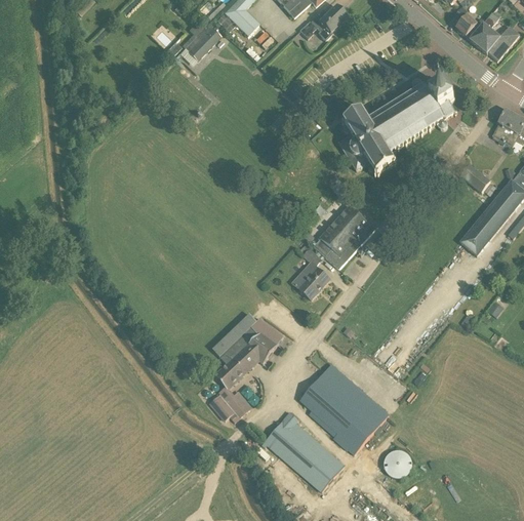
[(244,8),(252,0),(235,0),(224,11),(247,35),(258,23),(244,8)]
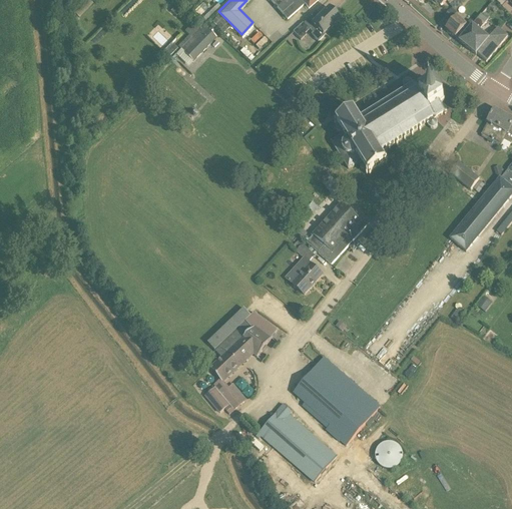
[(272,0),(281,10),(282,10),(287,16),(297,7),(304,1),(308,5),(314,0),(272,0)]
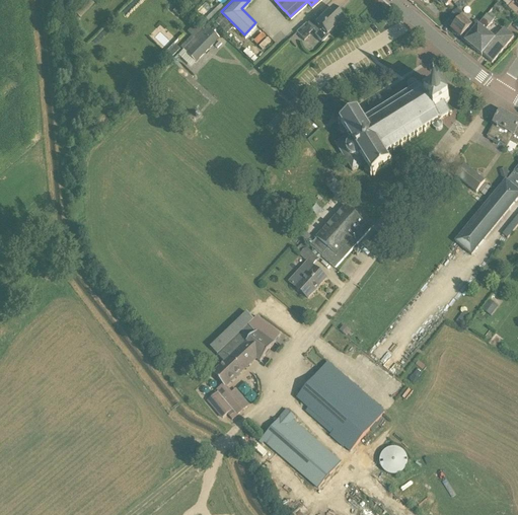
[(218,8),(213,3),(210,6),(206,1),(202,5),(211,15),(218,8)]
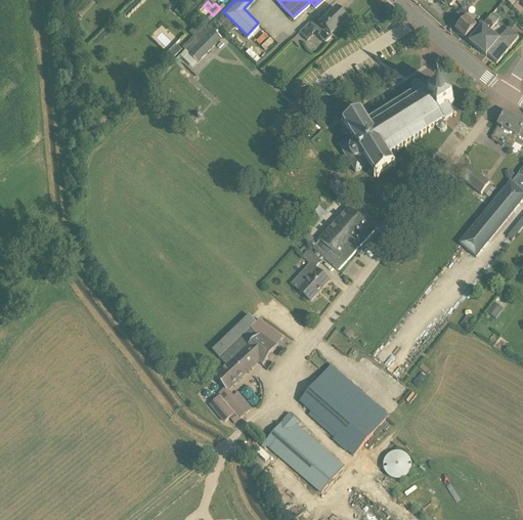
[(183,9),(178,4),(174,8),(179,13),(183,9)]
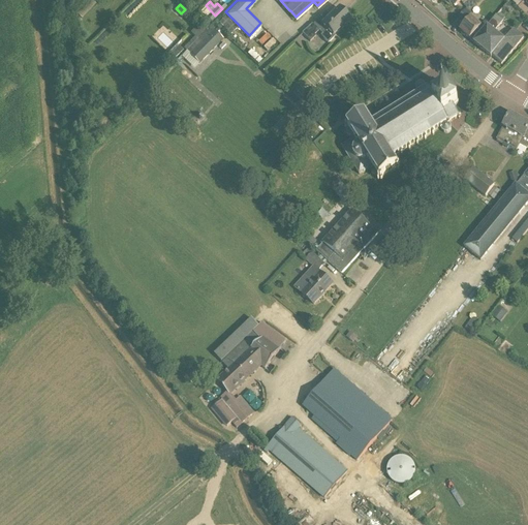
[(334,34),(333,32),(348,17),(338,5),(328,14),(323,10),(312,21),(311,20),(301,30),(308,37),(317,28),(320,31),(319,32),(327,40),(334,34)]
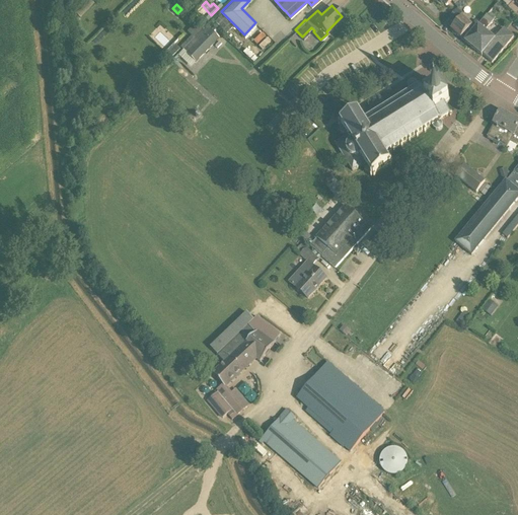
[(454,22),(450,26),(463,40),(470,30),(478,21),(475,17),(470,23),(465,17),(461,14),(463,12),(456,6),(447,15),(454,22)]
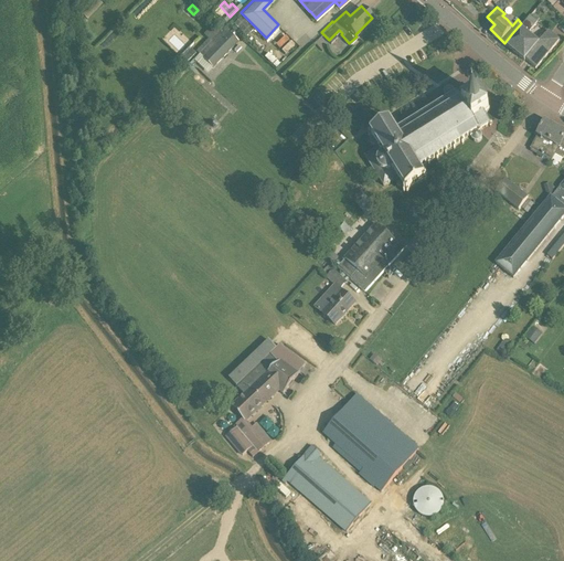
[(529,13),(521,23),(512,33),(504,43),(523,57),(524,57),(534,66),(560,39),(550,30),(539,41),(527,31),(536,20),(529,13)]
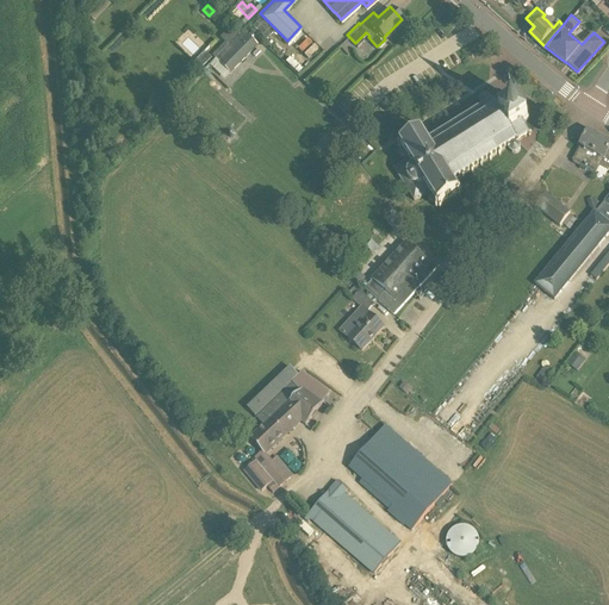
[(259,16),(252,23),(266,36),(273,29),(259,16)]
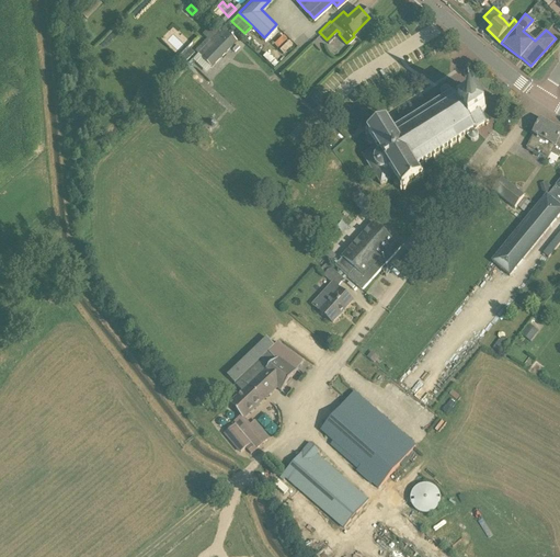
[(295,40),(300,33),(288,21),(283,27),(295,40)]
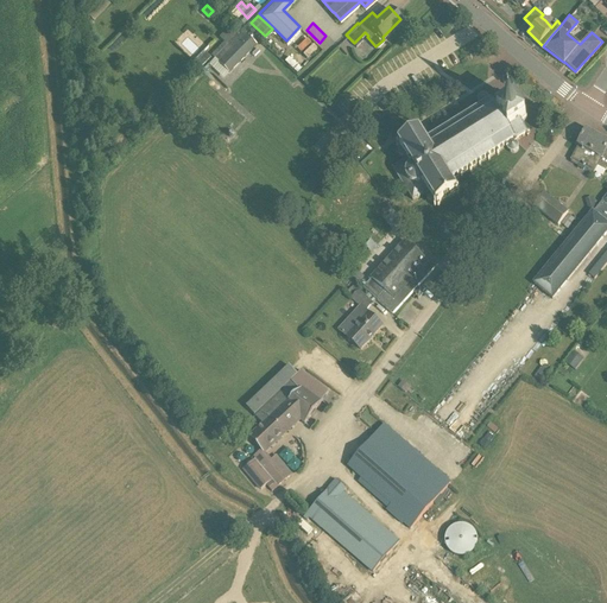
[(219,33),(223,38),(226,40),(226,42),(235,32),(232,27),(231,30),(226,25),(219,33)]
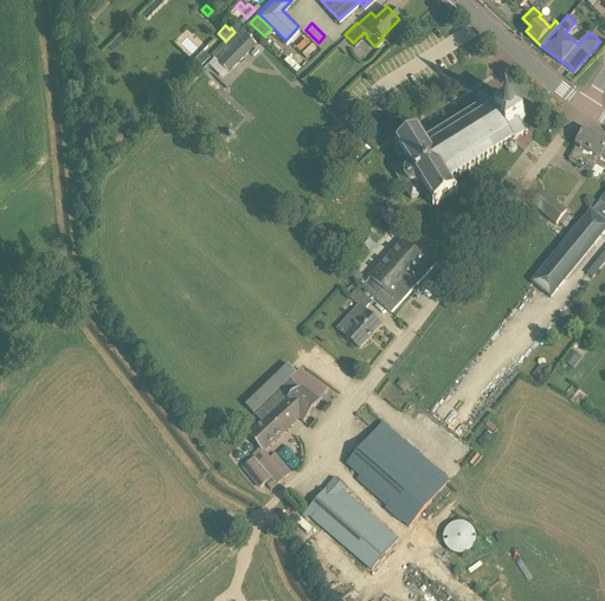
[(253,43),(244,32),(218,59),(227,70),(253,43)]
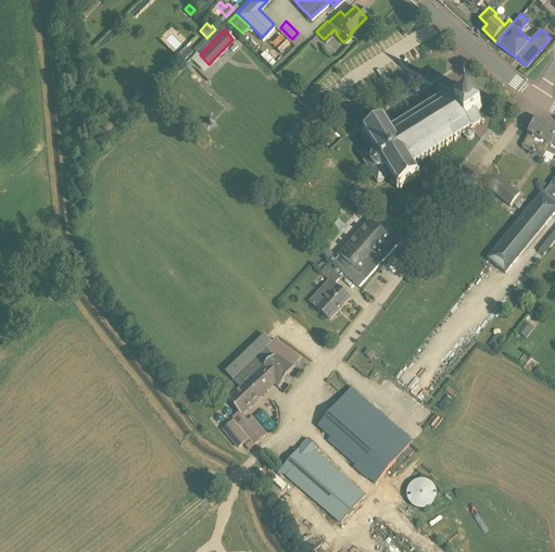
[(176,54),(181,60),(191,49),(187,45),(176,54)]
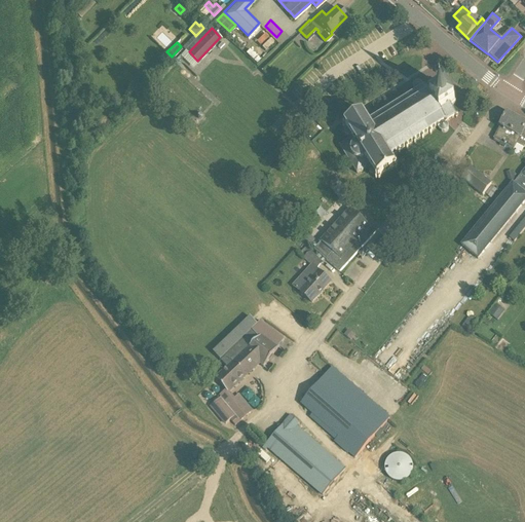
[(414,88),(415,90),(409,95),(408,92),(406,94),(407,96),(401,100),(400,98),(398,99),(399,101),(392,105),(391,103),(390,104),(391,106),(385,109),(384,108),(382,109),(383,110),(377,114),(376,112),(374,113),(375,115),(370,119),(369,117),(367,118),(363,113),(365,111),(364,110),(362,111),(361,109),(359,110),(360,111),(345,120),(344,119),(343,120),(343,121),(341,123),(342,125),(345,124),(346,125),(345,126),(344,127),(344,128),(344,129),(344,131),(344,132),(345,132),(345,133),(346,133),(347,133),(348,133),(349,133),(350,133),(351,135),(339,143),(357,171),(369,161),(371,165),(370,165),(369,166),(369,168),(369,169),(369,170),(369,171),(370,171),(370,172),(371,172),(372,172),(373,172),(374,172),(375,173),(374,174),(375,176),(377,175),(378,177),(380,176),(379,174),(394,165),(395,166),(397,165),(396,163),(397,162),(396,160),(394,161),(389,155),(391,154),(390,153),(397,149),(398,151),(400,150),(399,148),(405,144),(406,146),(407,145),(406,143),(413,140),(413,141),(415,140),(414,139),(420,135),(421,136),(423,135),(422,134),(428,129),(429,132),(430,131),(429,128),(437,124),(438,126),(438,127),(439,127),(440,128),(442,129),(443,129),(444,129),(445,129),(446,128),(447,128),(447,127),(447,126),(448,126),(448,125),(448,124),(448,123),(447,122),(447,121),(446,120),(446,118),(454,113),(455,115),(456,114),(455,112),(457,111),(456,110),(455,111),(450,104),(456,101),(445,83),(440,87),(436,79),(437,78),(437,77),(435,78),(434,77),(432,78),(433,79),(424,85),(422,82),(421,81),(420,80),(419,80),(418,80),(416,80),(415,80),(414,81),(413,83),(413,84),(413,85),(413,86),(413,87),(414,88)]
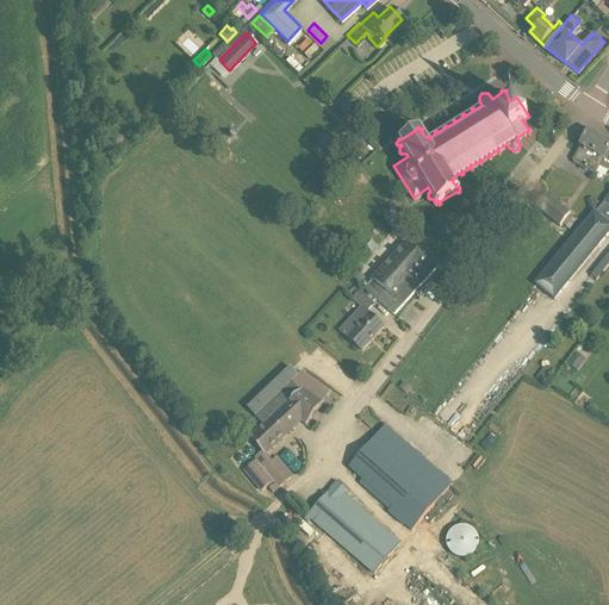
[(608,138),(588,128),(571,157),(595,170),(598,163),(607,168),(608,163),(608,138)]
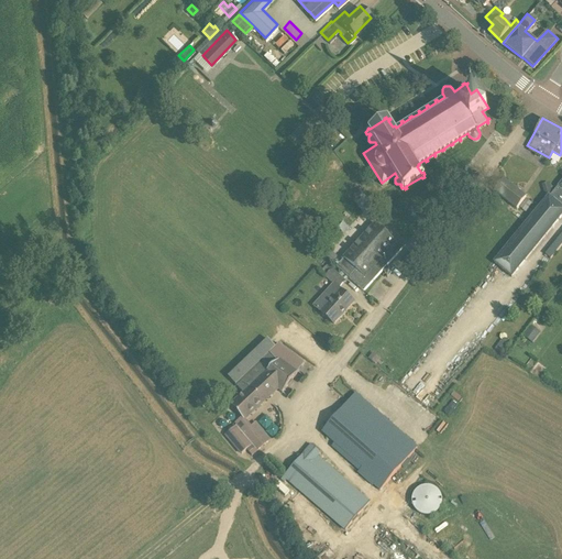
[(561,176),(551,190),(549,194),(548,193),(493,259),(510,274),(561,210),(561,176)]
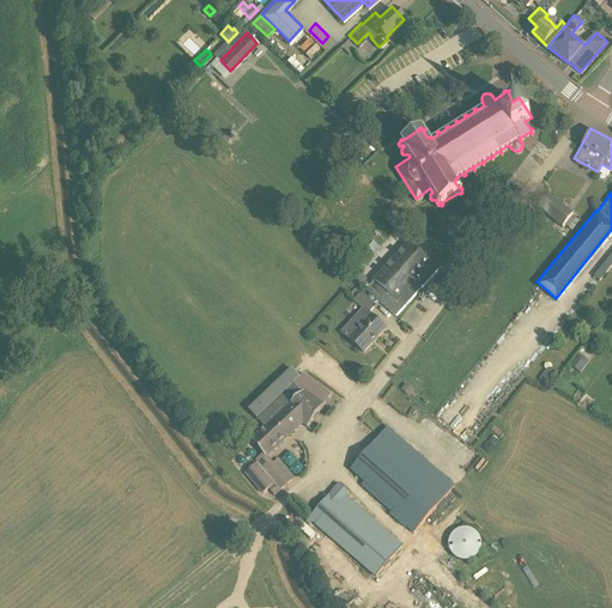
[(573,211),(547,192),(538,205),(562,224),(573,211)]
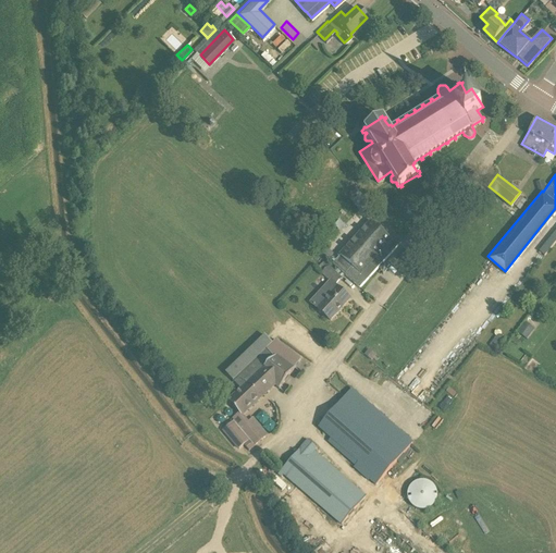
[(545,188),(542,177),(535,180),(539,191),(545,188)]
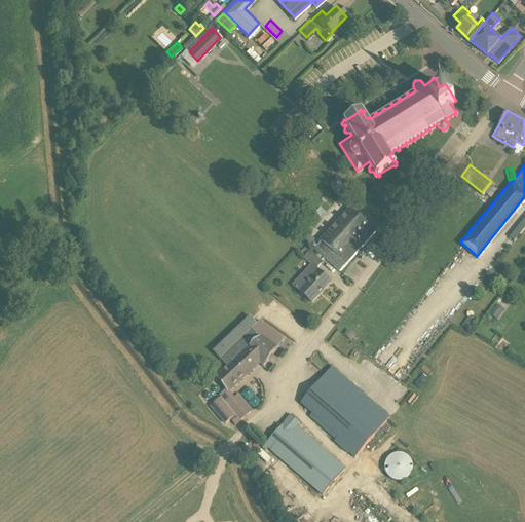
[(375,229),(350,207),(314,247),(339,269),(375,229)]
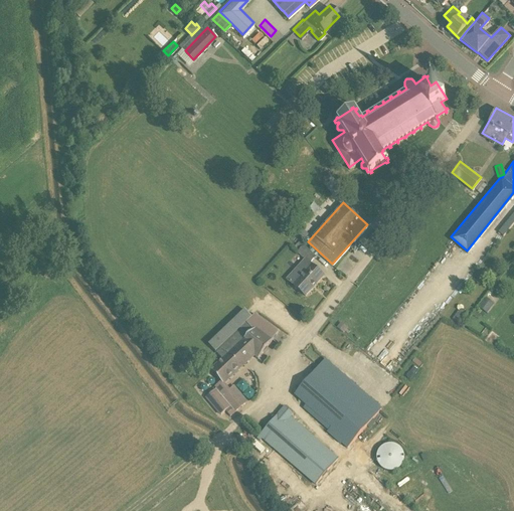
[(323,274),(310,262),(315,254),(302,244),(297,250),(304,257),(286,277),(305,294),(323,274)]
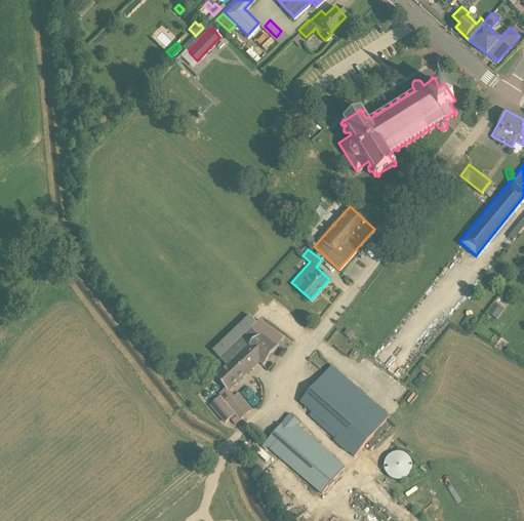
[(494,301),(487,310),(496,317),(504,307),(494,301)]
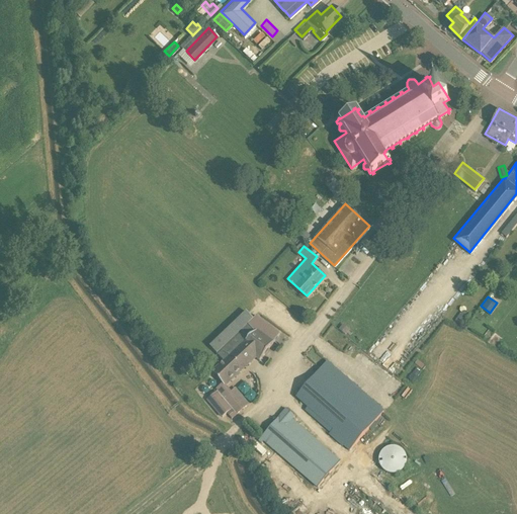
[(469,312),(462,308),(455,318),(461,323),(469,312)]
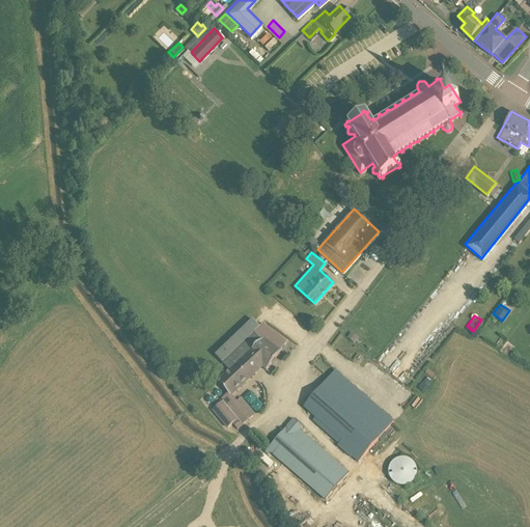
[(229,392),(261,363),(266,367),(286,339),(261,321),(259,324),(253,317),(216,353),(229,368),(218,380),(229,392)]
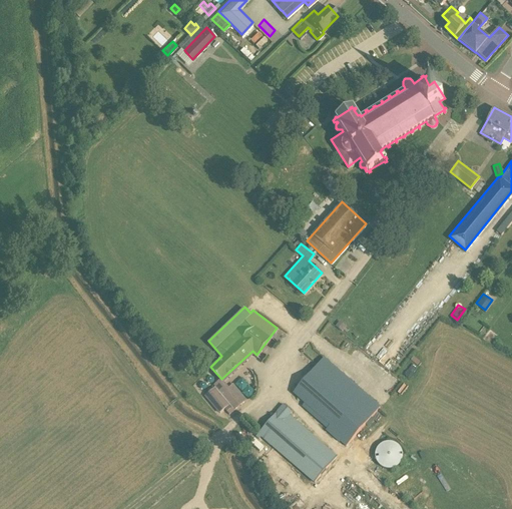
[(339,319),(335,324),(342,329),(346,324),(339,319)]
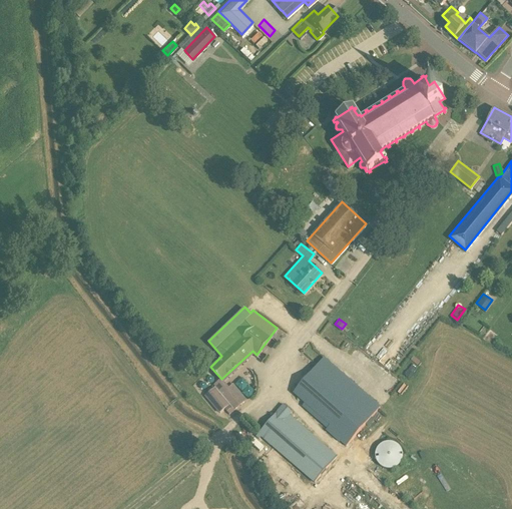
[(323,356),(293,391),(302,398),(349,440),(380,405),(323,356)]
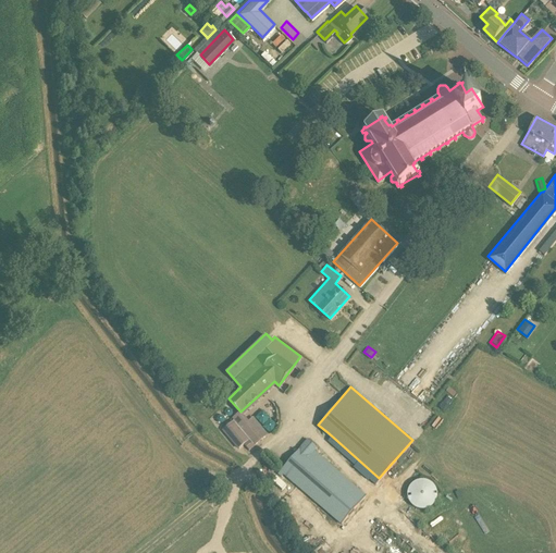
[(222,428),(237,446),(244,441),(249,447),(252,445),(267,432),(252,416),(248,420),(241,412),(222,428)]
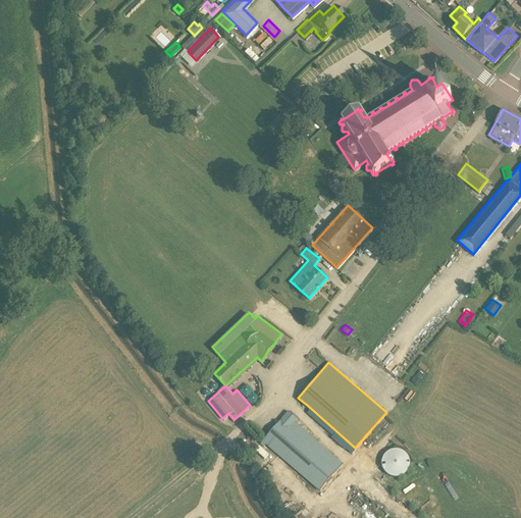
[(254,403),(260,396),(252,389),(246,396),(254,403)]
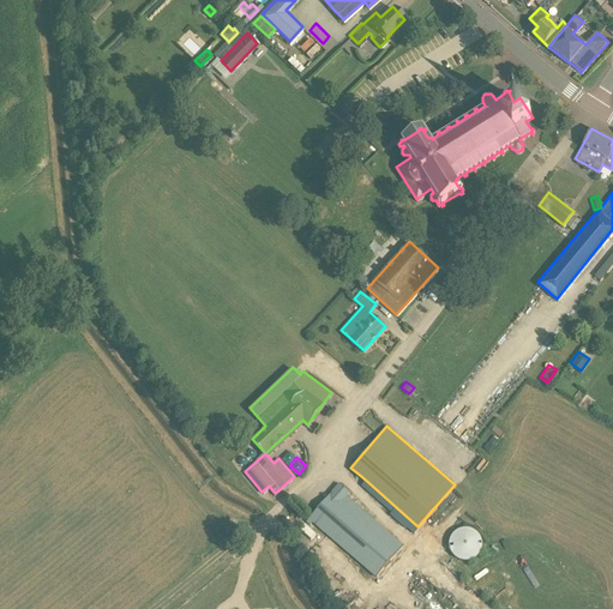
[(341,499),(348,489),(338,481),(308,516),(376,574),(397,548),(341,499)]
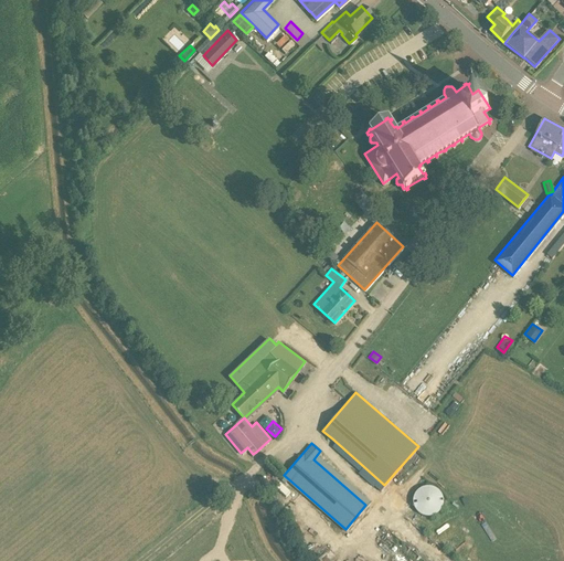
[(443,495),(442,493),(439,490),(438,488),(436,486),(433,485),(431,484),(428,484),(425,484),(423,485),(419,486),(417,487),(416,489),(414,491),(413,495),(413,497),(413,500),(413,503),(414,506),(415,508),(417,510),(419,511),(422,512),(425,514),(427,514),(431,514),(433,514),(436,511),(438,510),(439,508),(442,506),(443,504),(443,500),(443,498),(443,495)]
